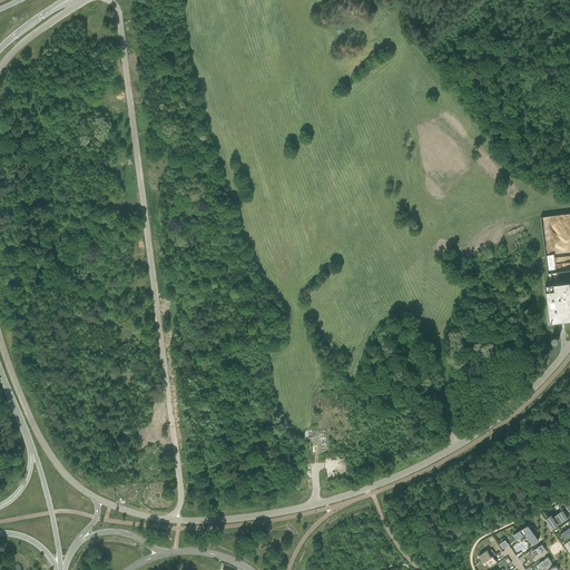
[(569,271),(569,214),(540,217),(548,274),(569,271)]
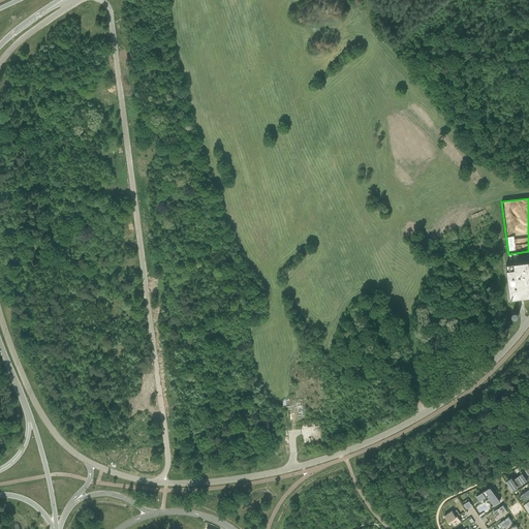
[(510,300),(518,299),(523,298),(528,297),(528,263),(528,262),(528,261),(518,262),(514,263),(506,265),(510,300)]
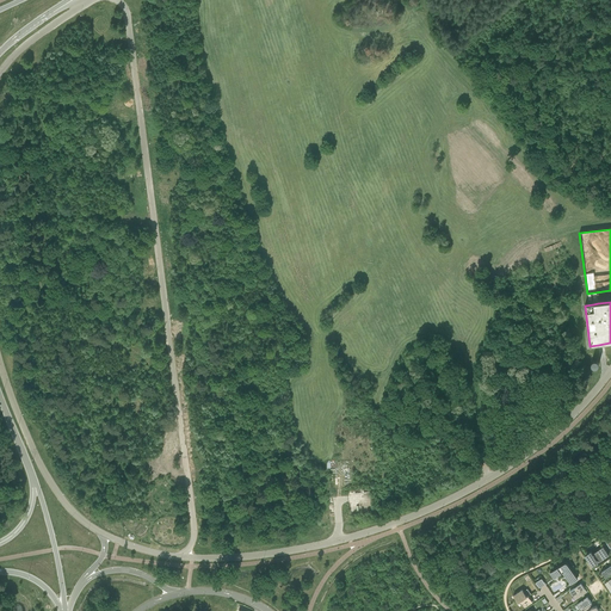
[(599,370),(599,366),(599,364),(597,363),(594,362),(592,363),(591,364),(590,366),(591,370),(592,371),(594,372),(597,371),(599,370)]
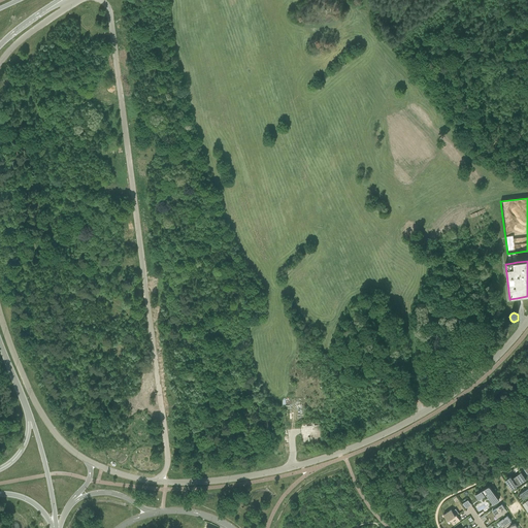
[(510,476),(505,480),(510,488),(512,489),(514,488),(518,485),(523,482),(526,480),(521,472),(517,475),(512,479),(510,476)]
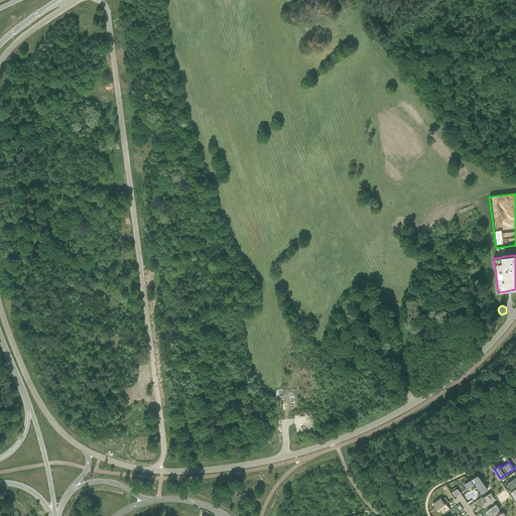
[(488,489),(488,488),(478,475),(465,484),(467,487),(468,486),(469,488),(478,482),(481,487),(479,488),(482,494),(487,490),(488,490),(488,489)]
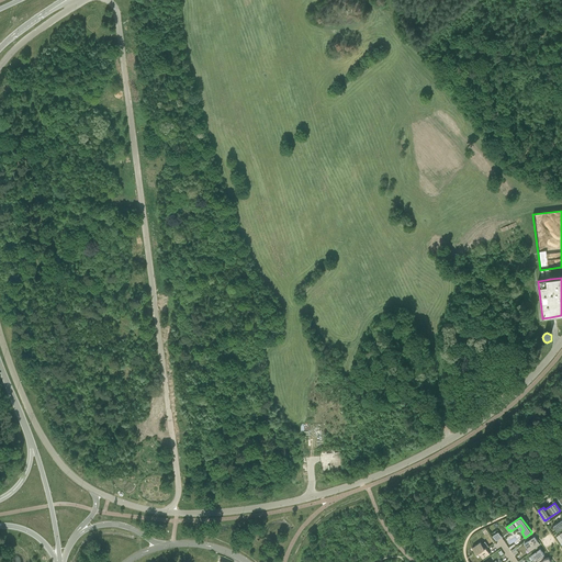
[(498,531),(492,536),(496,541),(502,537),(498,531)]
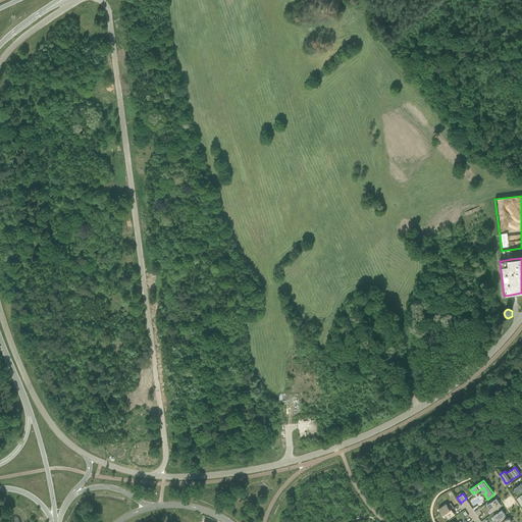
[(496,500),(486,505),(490,510),(491,509),(493,511),(502,506),(498,501),(497,499),(496,500)]
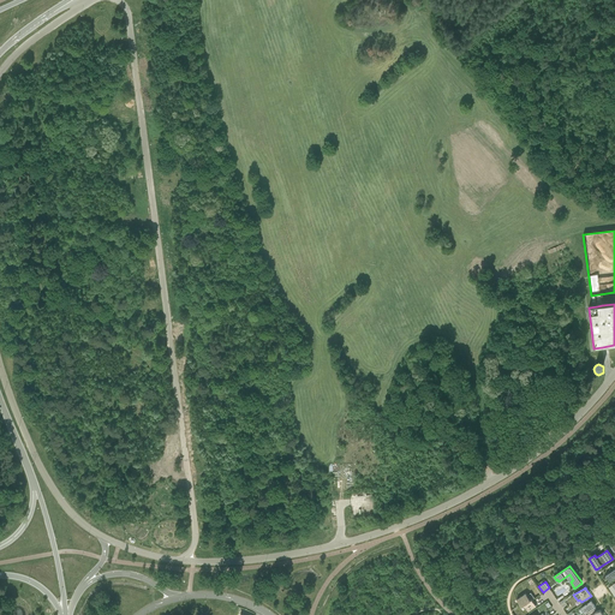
[(525,593),(517,599),(520,605),(521,607),(523,605),(524,605),(529,611),(536,607),(531,599),(535,598),(531,592),(526,596),(525,593)]
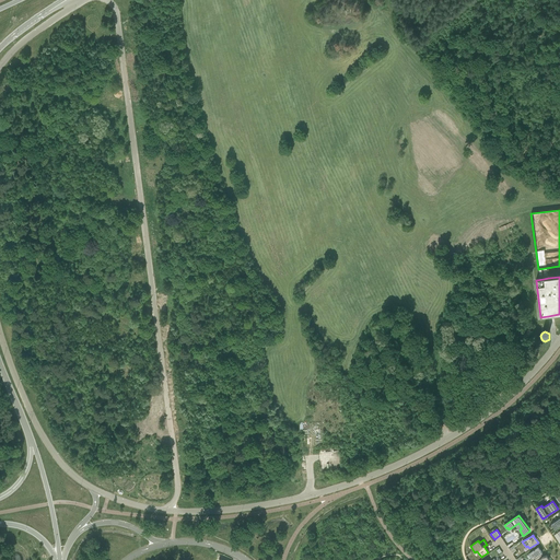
[(529,553),(528,553),(533,559),(534,559),(541,556),(540,555),(543,553),(538,547),(529,553)]
